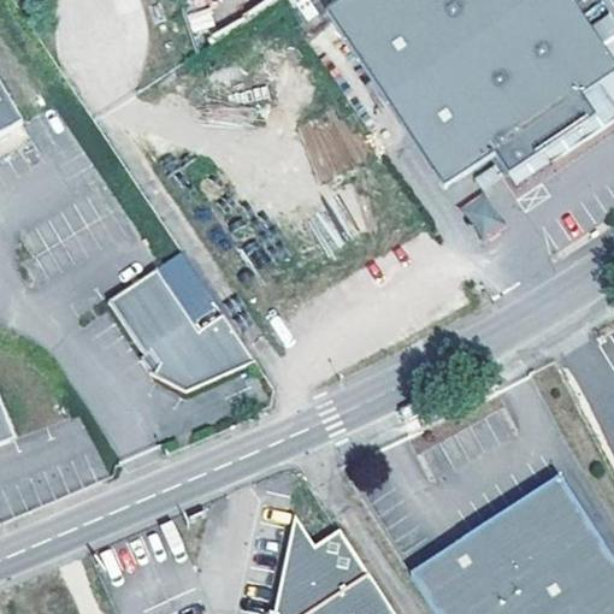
[(383,99),(442,189),(494,154),(515,183),(527,176),(613,118),(613,62),(589,25),(572,0),(343,0),(325,12),(343,40),(383,99)]
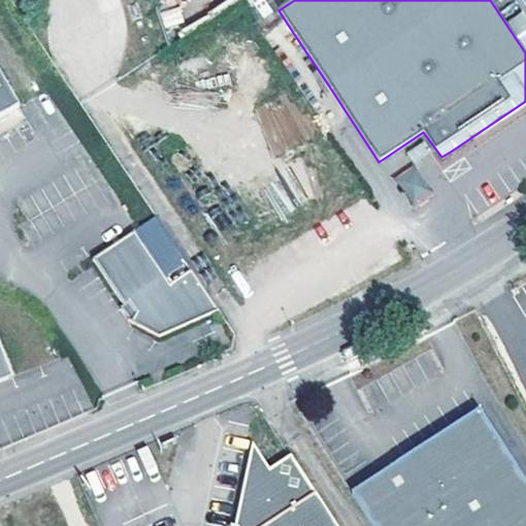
[(525,22),(520,12),(504,22),(525,53),(525,22)]
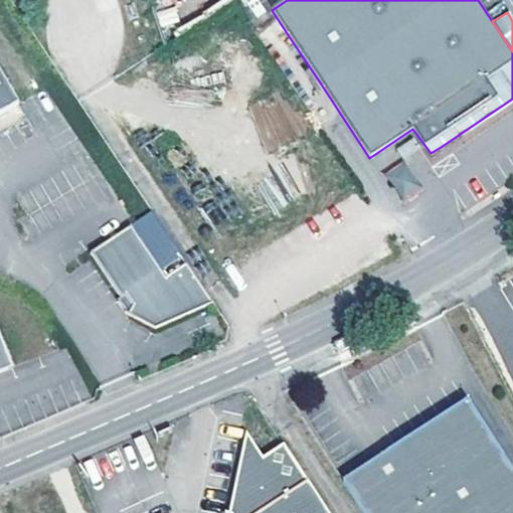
[(267,45),(301,96),(320,82),(287,33),(267,45)]
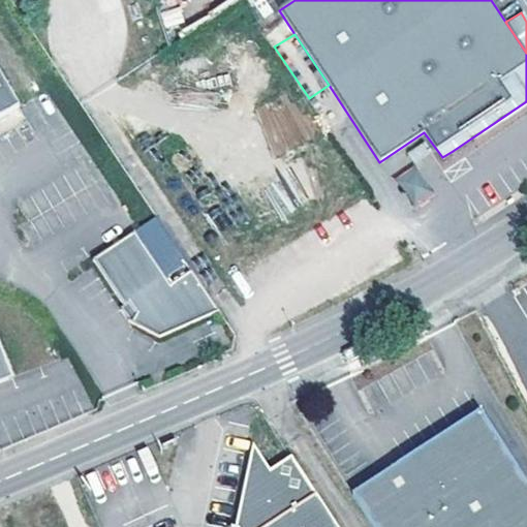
[(0,114),(21,102),(0,66),(0,114)]
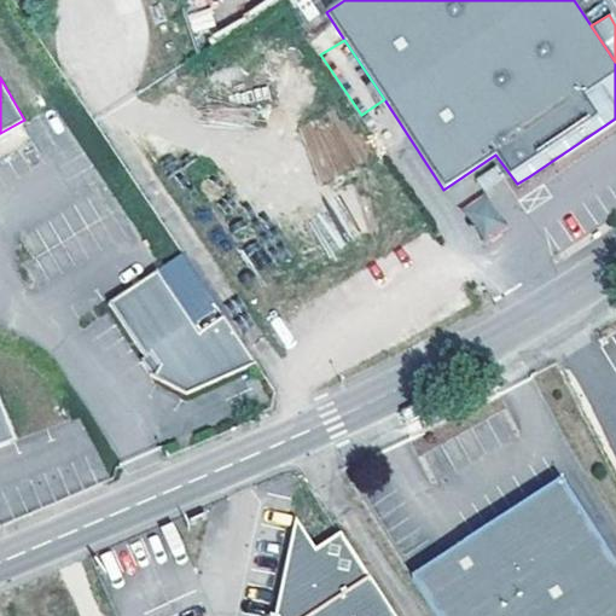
[(341,110),(298,120),(313,178),(355,167),(341,110)]
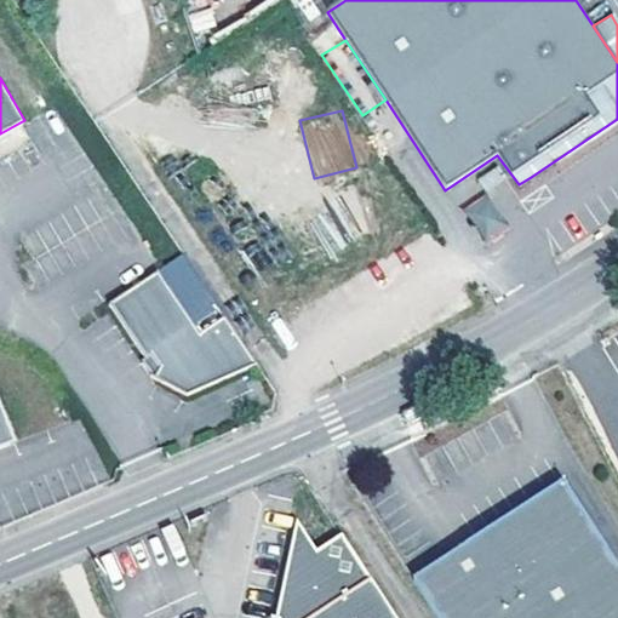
[(485,190),(461,207),(484,241),(508,225),(485,190)]
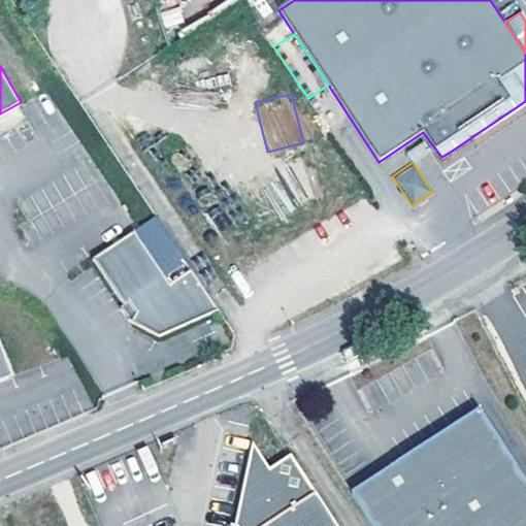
[(103,250),(92,257),(123,303),(128,300),(135,310),(130,320),(158,334),(218,308),(190,268),(169,283),(133,230),(103,250)]
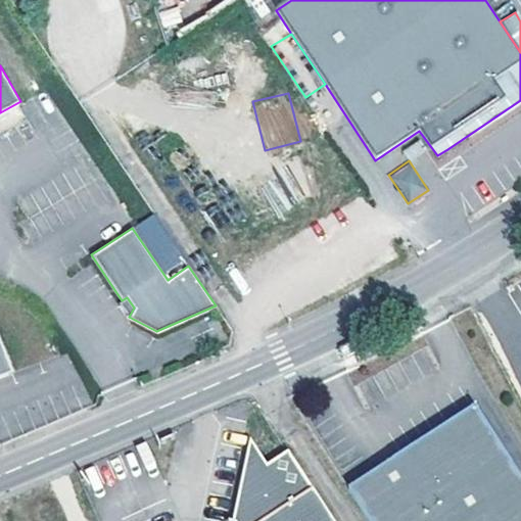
[(0,372),(13,367),(0,337),(0,372)]
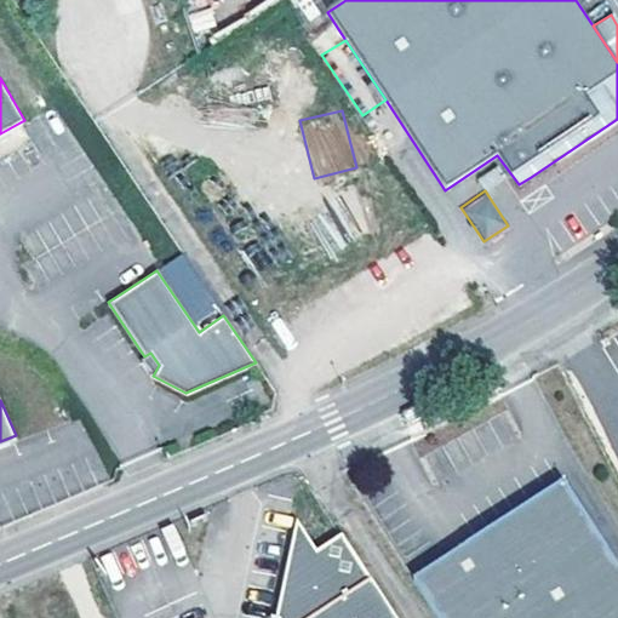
[(617,617),(617,567),(560,479),(410,576),(436,617),(617,617)]
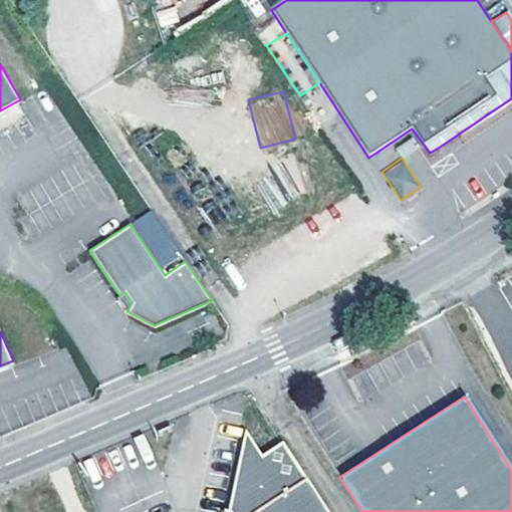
[(259,456),(242,432),(239,453),(259,456)]
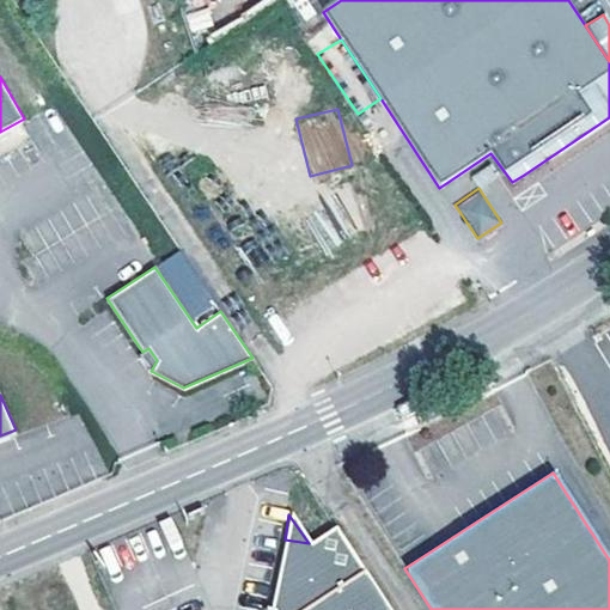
[(389,609),(335,526),(327,532),(309,543),(285,540),(272,609),(389,609)]
